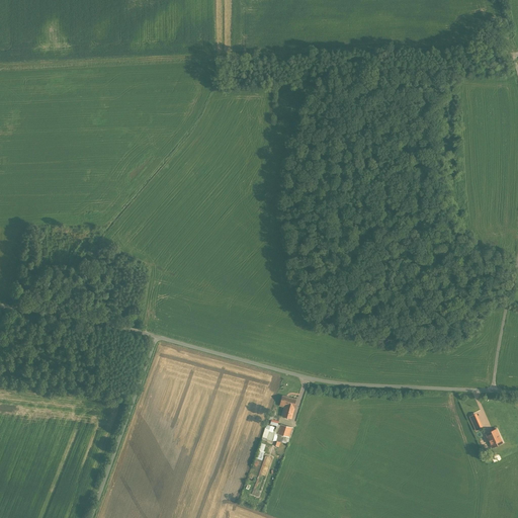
[(296,400),(281,396),(278,408),(285,410),(282,417),(291,420),(296,400)]
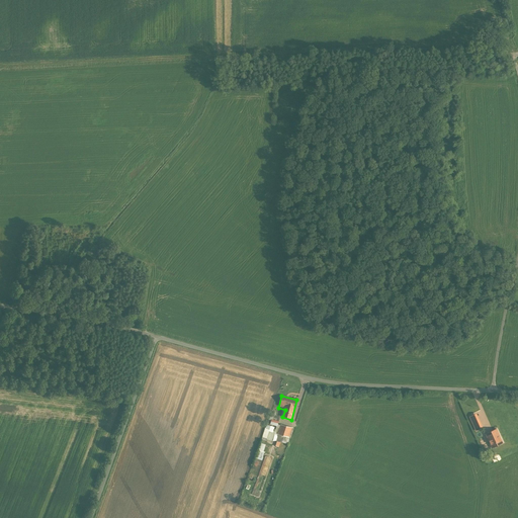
[(274,415),(272,424),(278,425),(280,417),(274,415)]
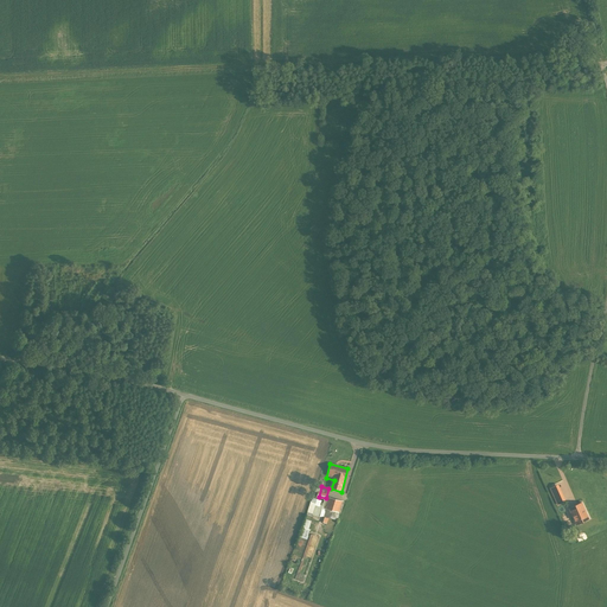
[(558,490),(553,492),(561,510),(564,508),(563,504),(569,500),(566,491),(560,493),(558,490)]
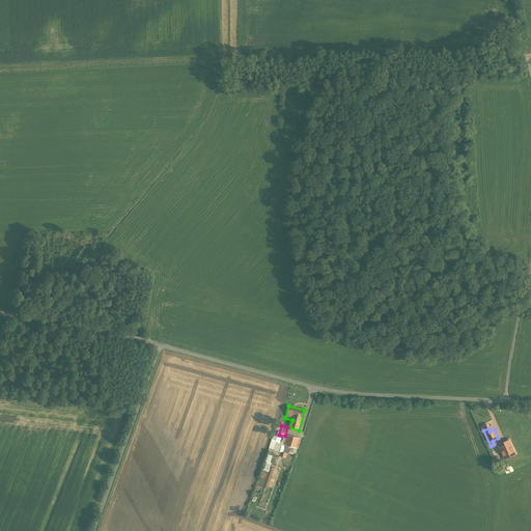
[(301,439),(288,435),(285,445),(298,448),(301,439)]
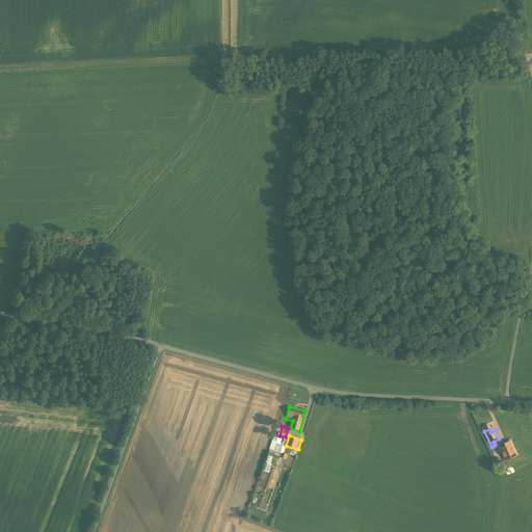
[(510,440),(499,446),(505,459),(516,453),(510,440)]
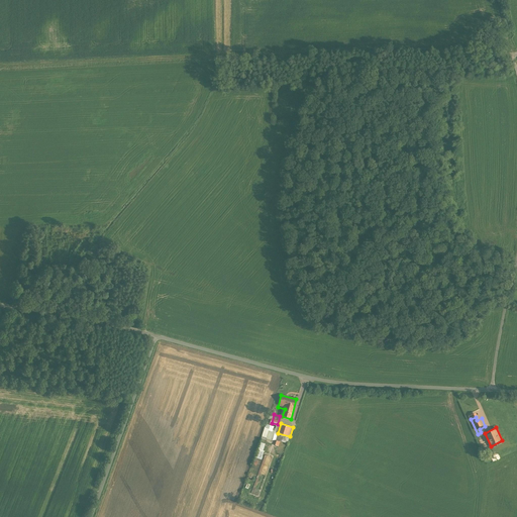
[(262,441),(256,457),(263,458),(267,442),(262,441)]
